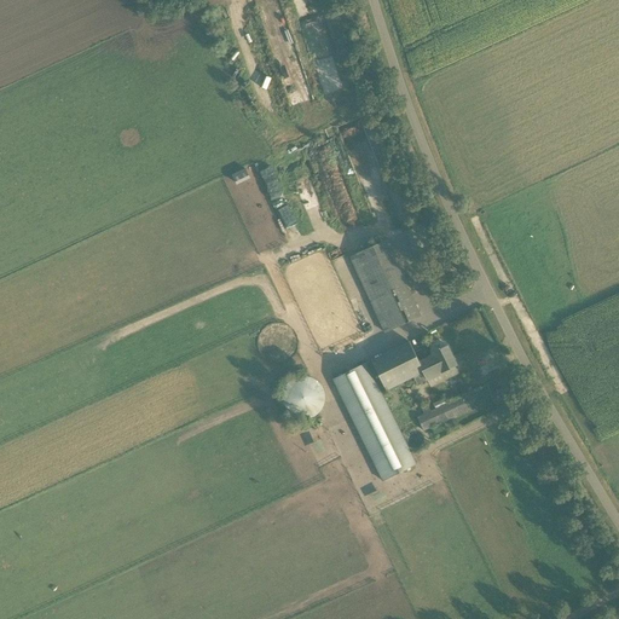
[(267,173),(260,174),(264,190),(272,187),(267,173)]
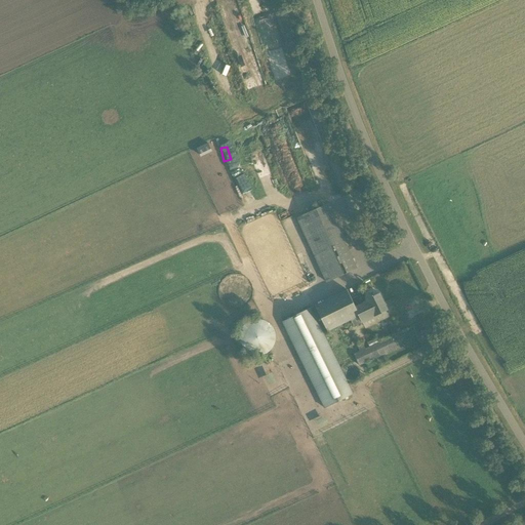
[(235,182),(243,177),(234,158),(226,162),(235,182)]
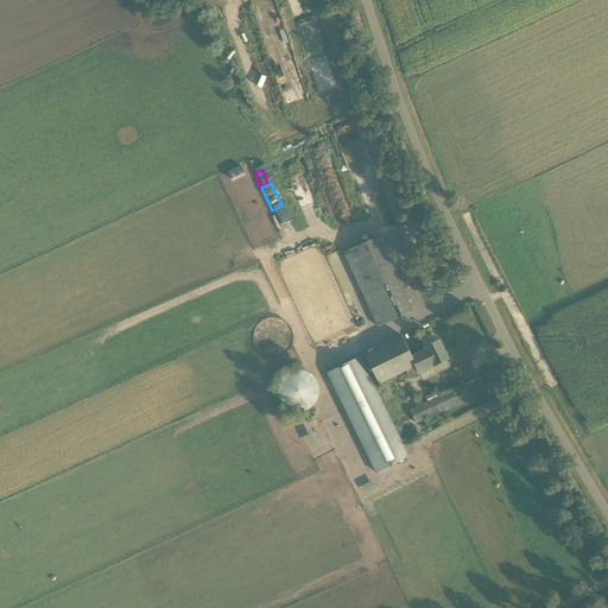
[(403,226),(412,244),(425,236),(416,219),(403,226)]
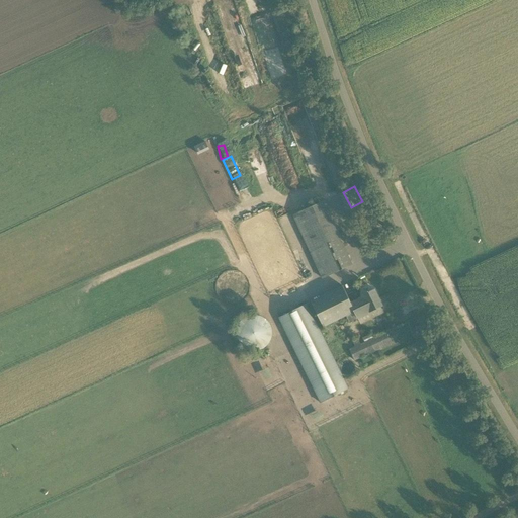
[(292,216),(322,279),(351,265),(339,239),(336,240),(320,203),(292,216)]
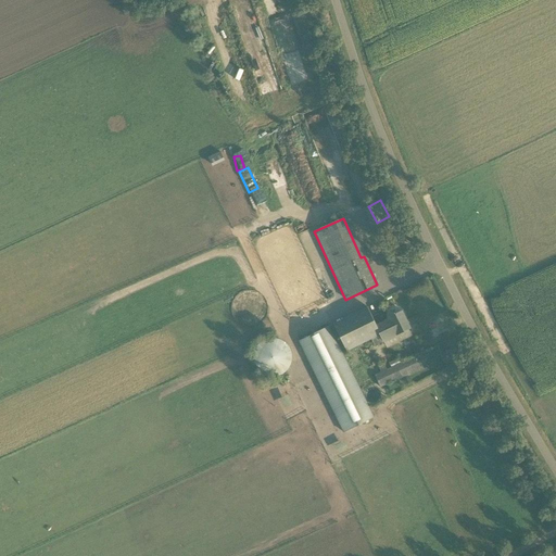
[(367,307),(329,326),(343,353),(370,340),(375,346),(383,343),(383,342),(387,349),(421,331),(415,317),(407,321),(402,312),(389,318),(389,319),(376,326),(367,307)]
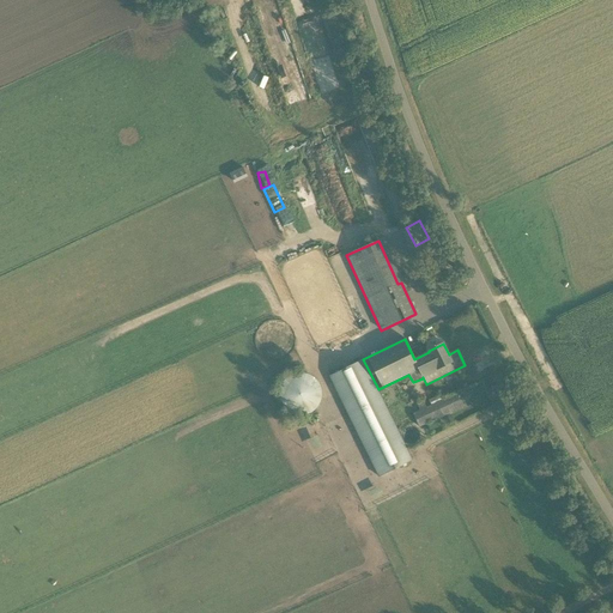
[(378,389),(363,359),(329,375),(372,468),(377,477),(413,459),(408,449),(378,389)]
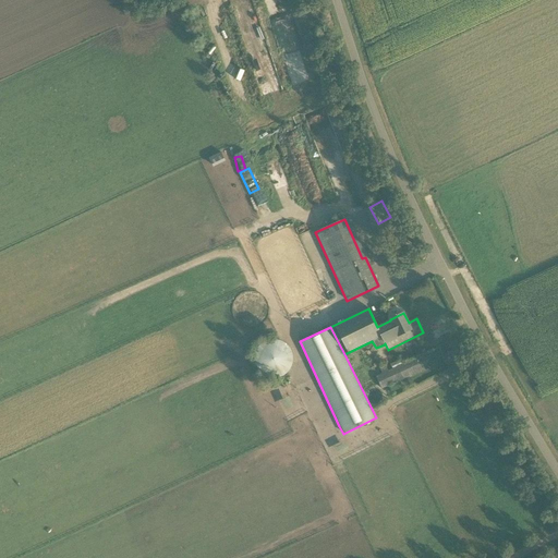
[(254,359),(255,361),(255,362),(255,364),(256,365),(256,367),(257,368),(258,370),(259,371),(261,373),(262,374),(263,375),(264,375),(266,376),(267,377),(269,377),(270,377),(273,378),(274,378),(276,378),(277,377),(279,377),(280,377),(282,376),(283,375),(284,375),(286,374),(288,373),(289,371),(290,370),(290,368),(291,367),(292,365),(292,364),(292,362),(293,361),(293,359),(293,358),(292,355),(292,354),(292,352),(291,351),(290,349),(290,348),(289,347),(288,346),(287,344),(284,343),(283,342),(282,341),(280,341),(279,340),(277,340),(276,340),(274,339),(273,340),(270,340),(269,340),(267,341),(266,341),(264,342),(263,343),(262,344),(261,346),(259,347),(258,348),(257,349),(256,351),(256,352),(255,354),(255,355),(255,358),(254,359)]
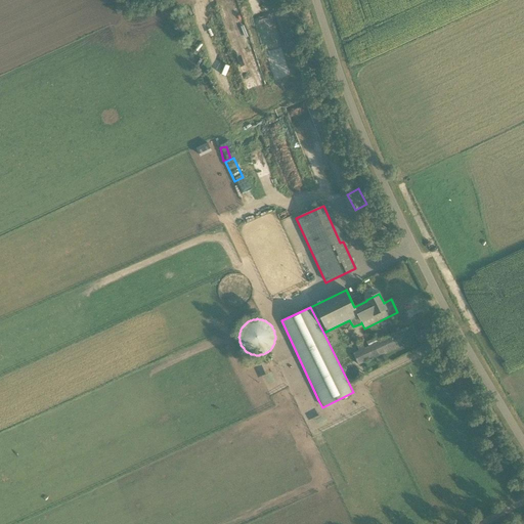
[(370,346),(353,353),(358,364),(401,345),(396,334),(378,342),(376,339),(368,342),(370,346)]
